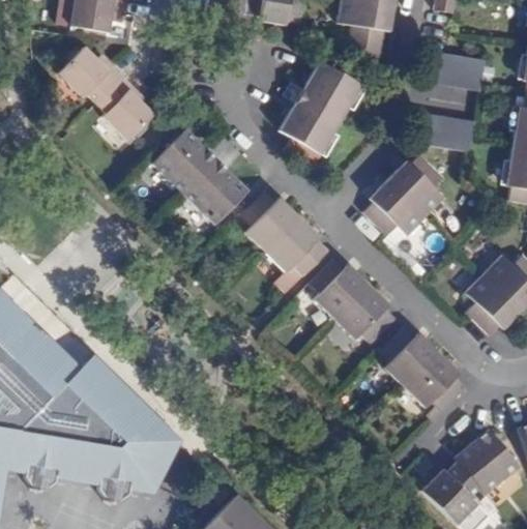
[(76,0),(72,26),(111,32),(114,12),(127,15),(129,0),(76,0)]
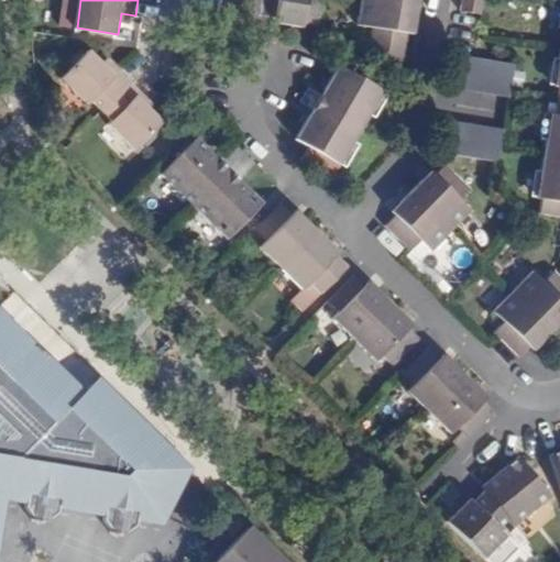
[(222,0),(221,9),(249,13),(250,13),(250,11),(250,9),(278,13),(278,15),(277,19),(305,23),(306,21),(306,18),(321,21),(324,0),(222,0)]
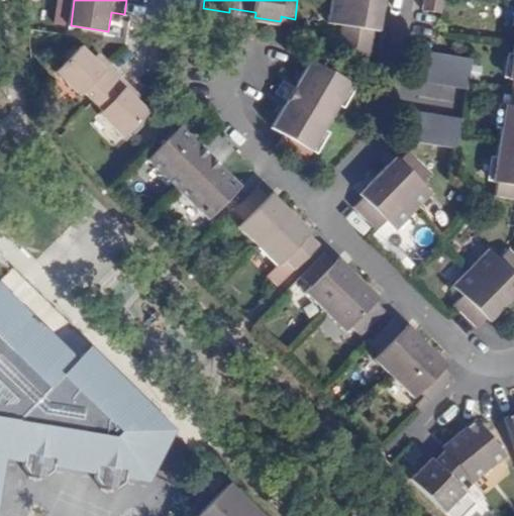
[(335,0),(331,21),(345,24),(343,37),(340,50),(347,52),(373,56),(377,28),(381,29),(386,0),(335,0)]
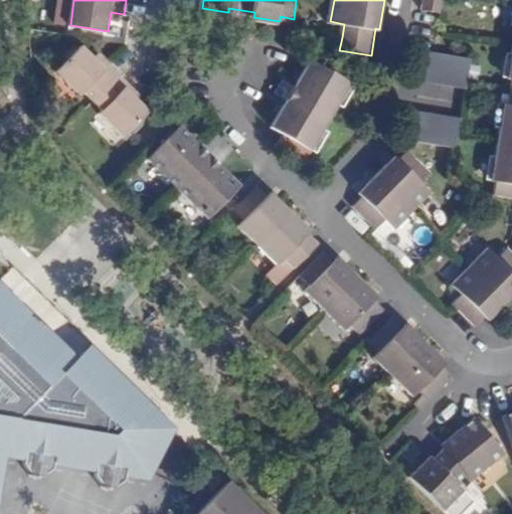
[(424,0),(423,9),(442,12),(444,0),(424,0)]
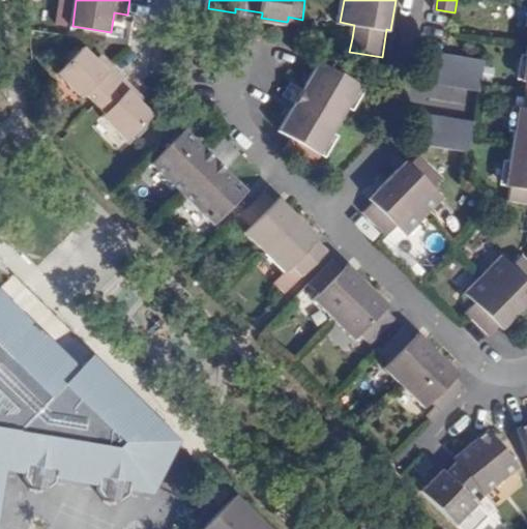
[(67,57),(71,60),(83,49),(79,45),(67,57)]
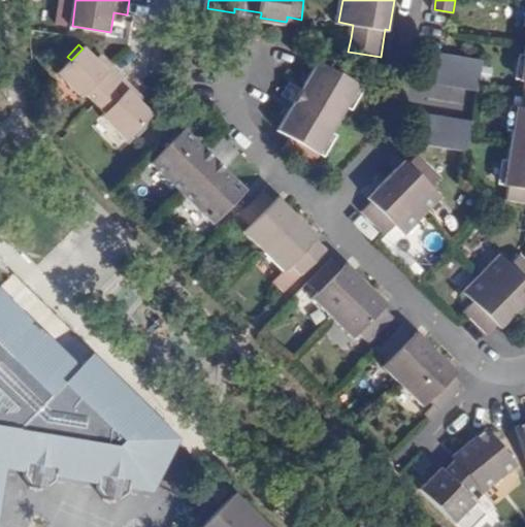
[(88,93),(98,102),(124,76),(112,66),(109,69),(98,58),(86,45),(83,48),(71,60),(60,72),(85,96),(88,93)]
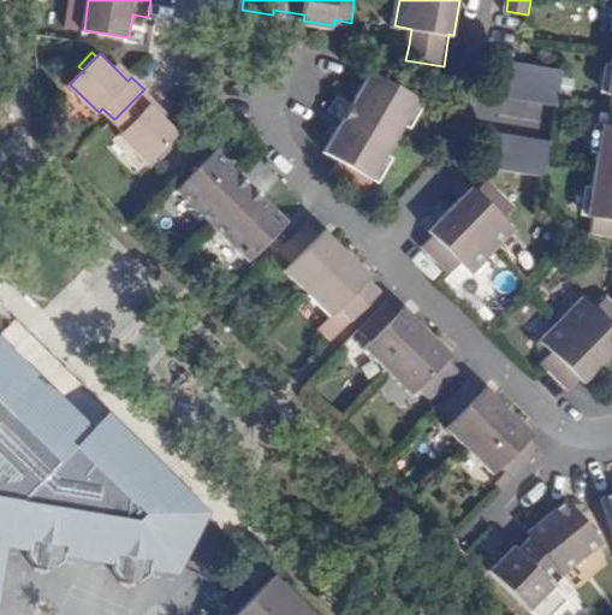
[(565,70),(521,63),(499,59),(493,94),(560,105),(565,70)]
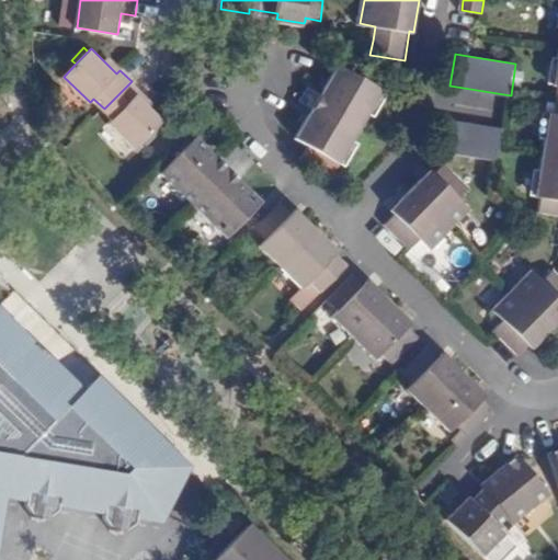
[(116,73),(120,70),(107,58),(104,61),(116,73)]
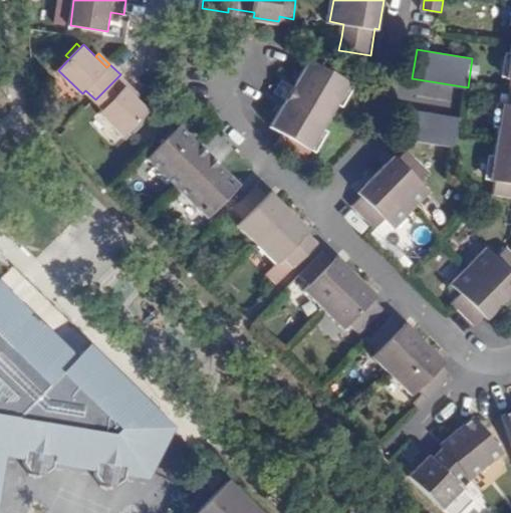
[(292,92),(332,115),(351,82),(312,59),(300,79),(292,92)]
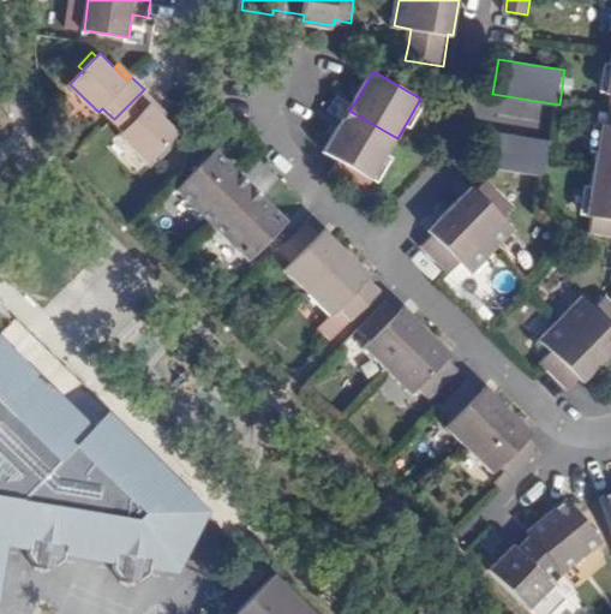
[(144,89),(114,119),(125,130),(121,135),(150,164),(180,132),(165,118),(151,105),(155,100),(144,89)]
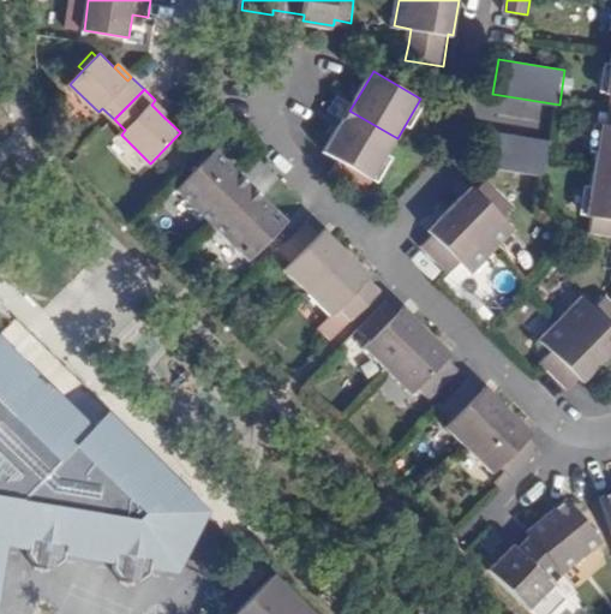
[(592,233),(610,236),(610,90),(610,125),(604,124),(597,171),(589,214),(594,215),(592,233)]
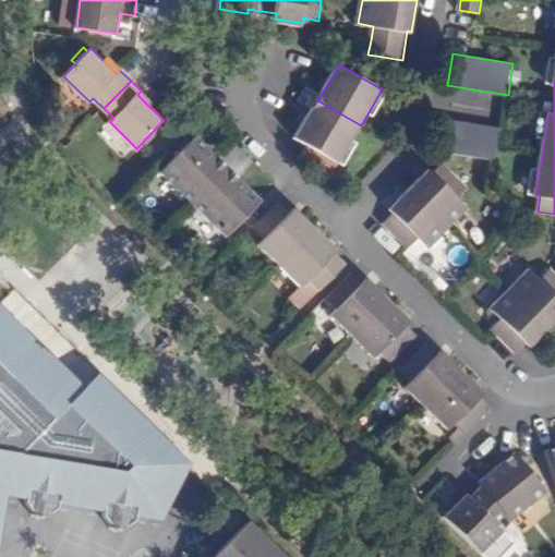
[(137,95),(149,107),(154,103),(141,91),(137,95)]
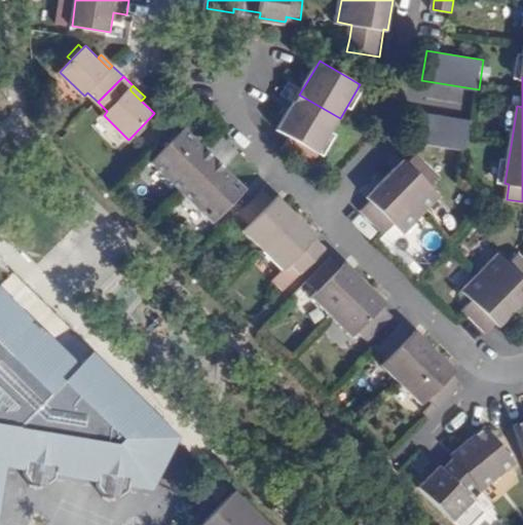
[(292,136),(285,149),(312,165),(340,118),(299,95),(279,128),(292,136)]
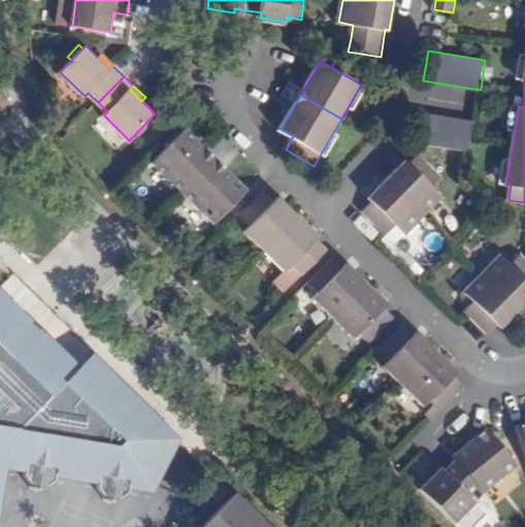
[(471,140),(474,121),(418,111),(413,141),(422,143),(470,151),(471,140)]
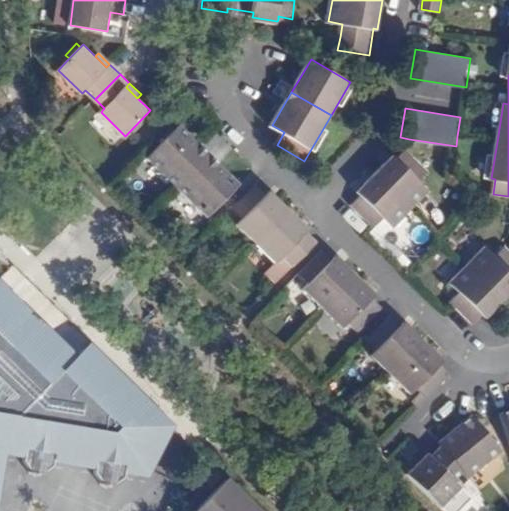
[(200,144),(181,124),(149,157),(179,186),(211,154),(200,144)]
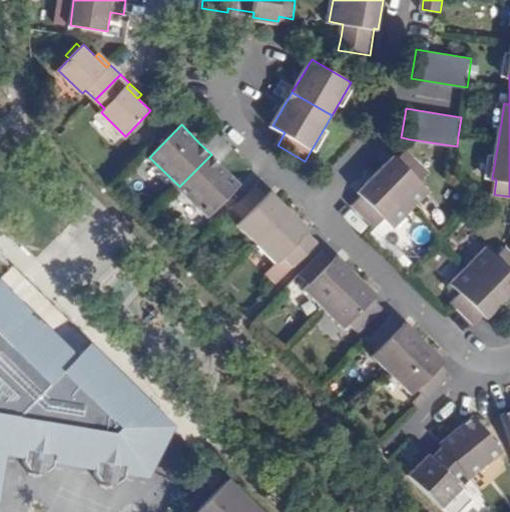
[(430,171),(408,149),(398,159),(395,156),(360,191),(363,195),(354,204),(372,222),(376,226),(386,216),(396,225),(413,208),(430,190),(420,181),(430,171)]
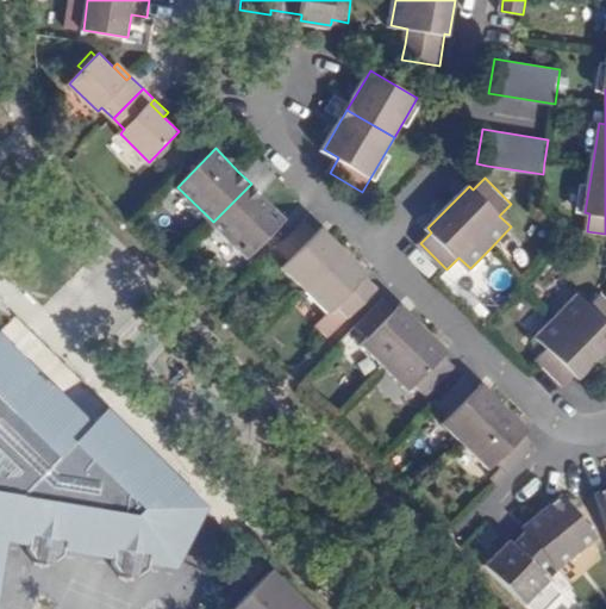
[(251,184),(213,222),(249,258),(283,222),(287,218),(251,184)]
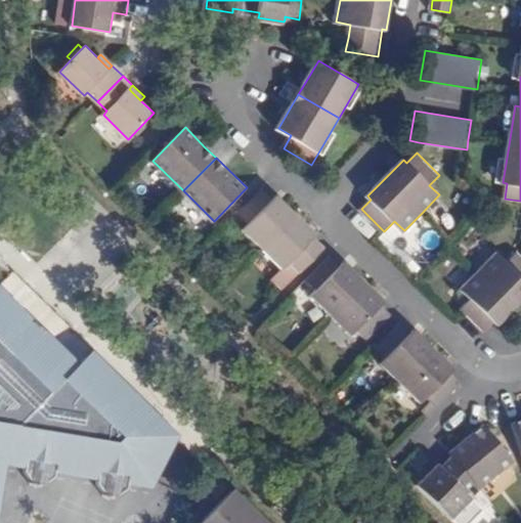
[(253,200),(240,214),(250,223),(244,229),(264,249),(297,215),(277,195),(274,199),(264,188),(253,200)]
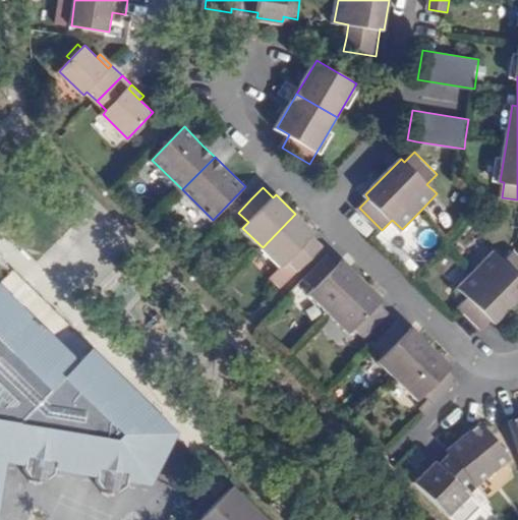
[(295,214),(263,247),(283,267),(273,277),(283,287),(323,246),(312,236),(315,233),(295,214)]
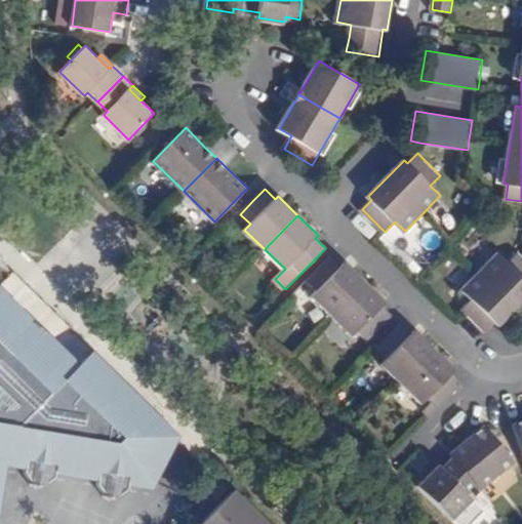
[(464,309),(469,313),(486,331),(496,321),(499,324),(521,301),(521,254),(519,252),(509,263),(499,253),(481,271),(464,288),(474,298),(464,309)]
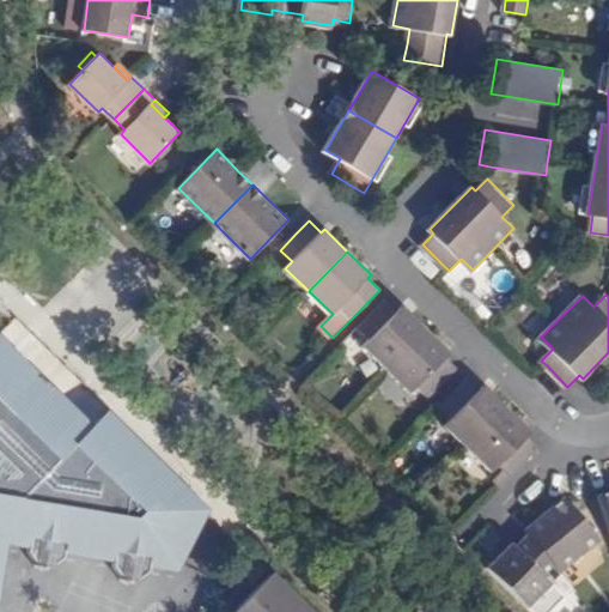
[(388,298),(359,327),(371,339),(364,346),(388,369),(427,329),(403,306),(400,309),(388,298)]
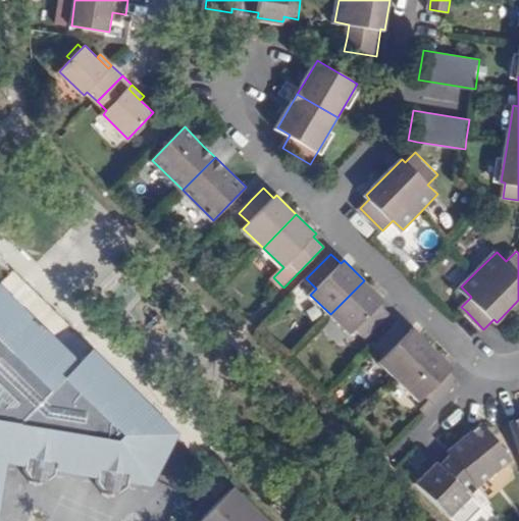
[(364,280),(330,314),(350,333),(356,327),(366,337),(380,323),(391,313),(380,303),(383,300),(364,280)]
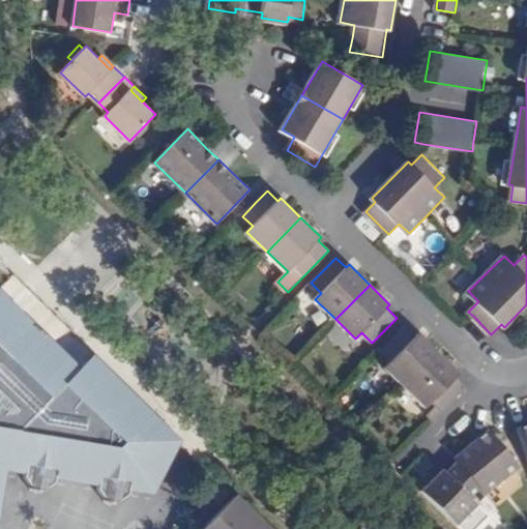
[(169,451),(179,440),(93,356),(80,369),(0,291),(0,502),(6,467),(27,470),(26,476),(32,486),(32,488),(48,491),(49,489),(57,481),(58,475),(100,482),(99,489),(106,498),(106,500),(121,502),(121,500),(130,494),(132,488),(153,492),(156,476),(165,477),(169,451)]
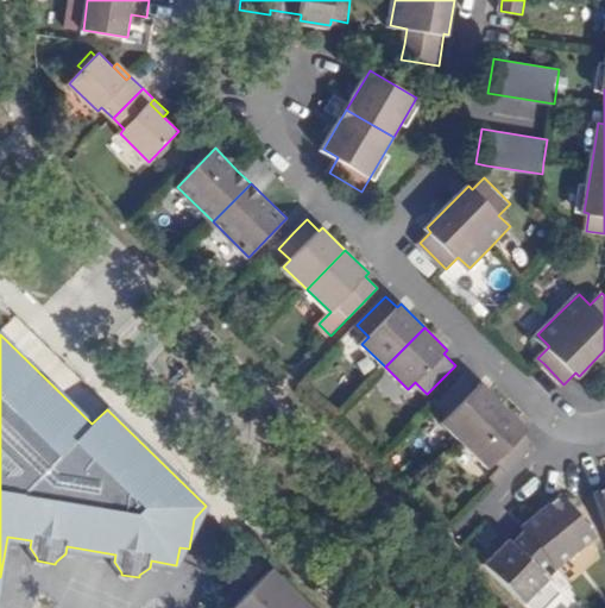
[(453,388),(438,405),(449,415),(443,422),(466,445),(505,406),(481,383),(478,387),(466,375),(453,388)]
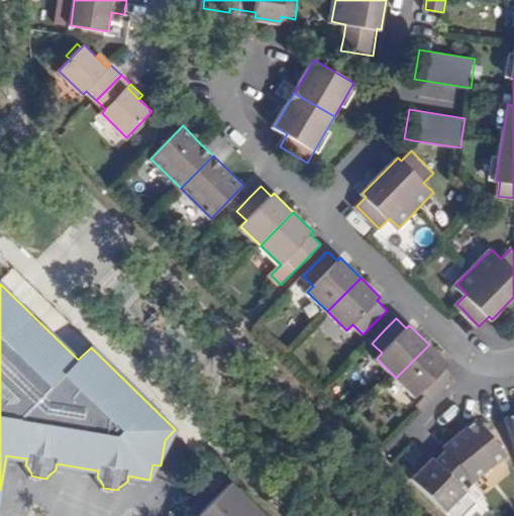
[(377,320),(363,334),(369,340),(383,326),(377,320)]
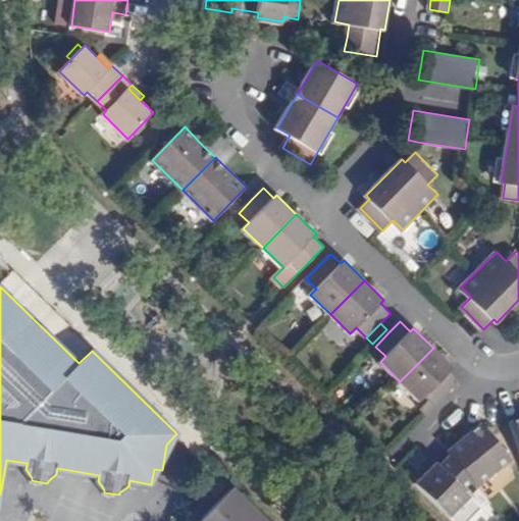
[(433,348),(400,381),(420,401),(425,396),(430,401),(423,408),(428,413),(460,380),(450,371),(453,367),(433,348)]
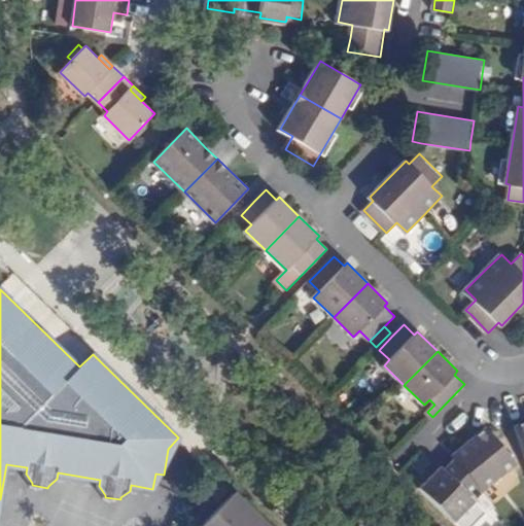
[(454,456),(456,458),(483,493),(518,466),(493,433),(489,428),(454,456)]
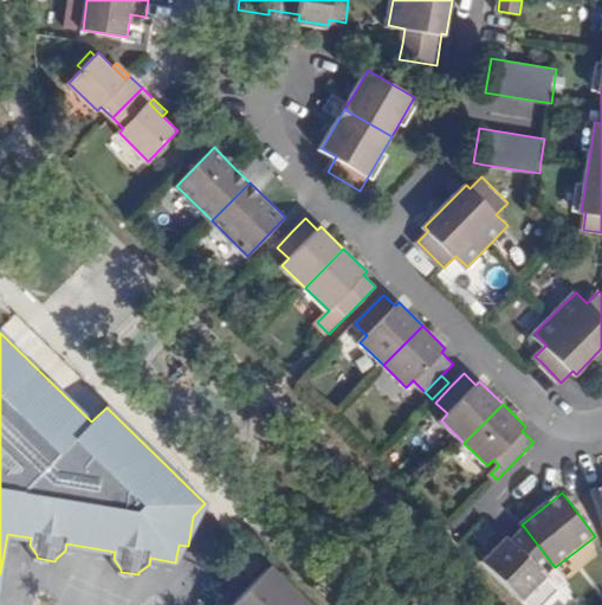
[(498,547),(484,561),(530,604),(547,604),(562,590),(548,577),(555,567),(524,527),(511,541),(502,531),(491,541),(498,547)]
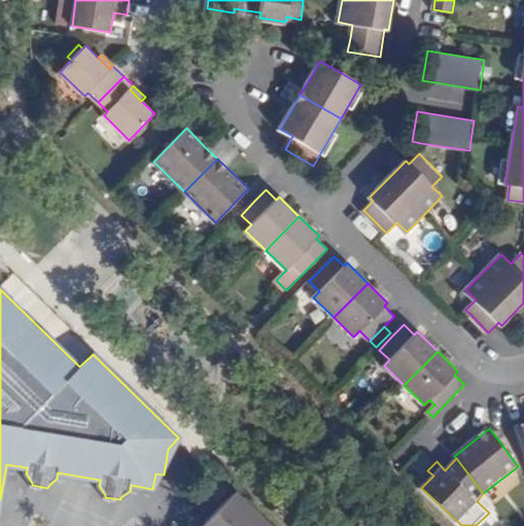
[(269,525),(250,507),(236,493),(203,525),(269,525)]
